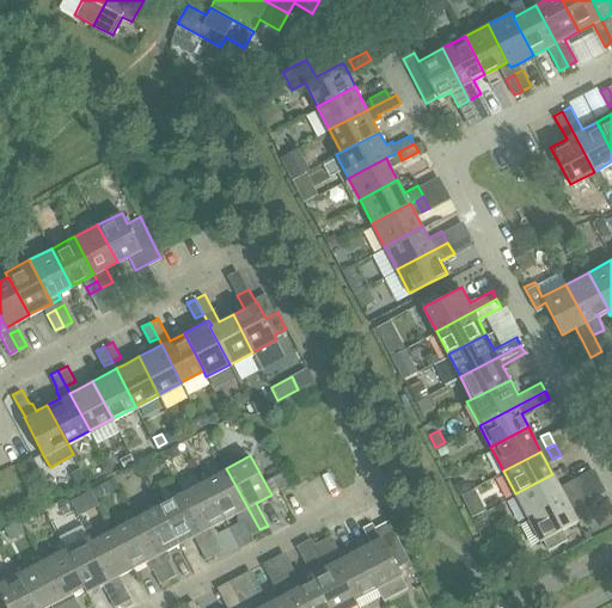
[(251,534),(259,529),(226,468),(203,480),(224,520),(239,511),(251,534)]
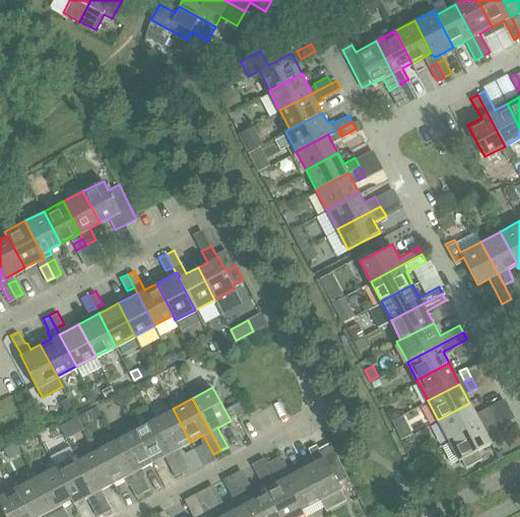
[(469,403),(438,419),(448,439),(480,423),(475,412),(469,403)]
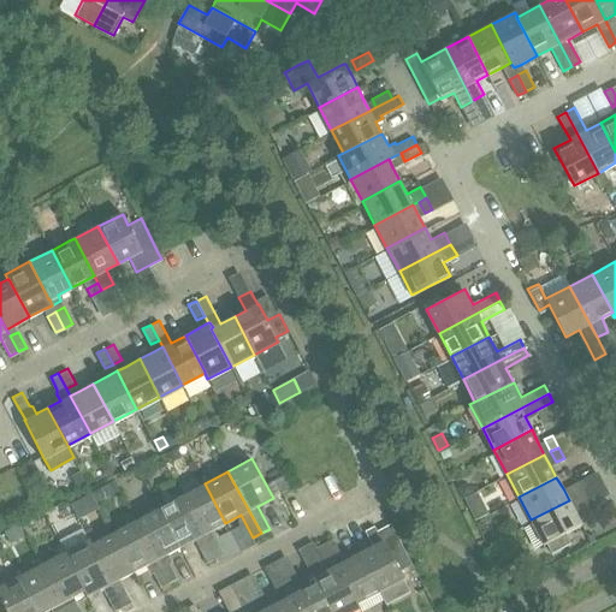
[(574,497),(582,493),(576,481),(568,486),(574,497)]
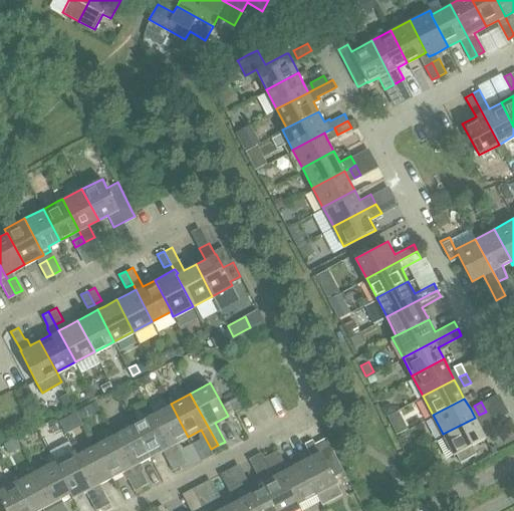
[(171,404),(152,414),(169,446),(172,451),(179,466),(187,462),(177,443),(188,437),(171,404)]
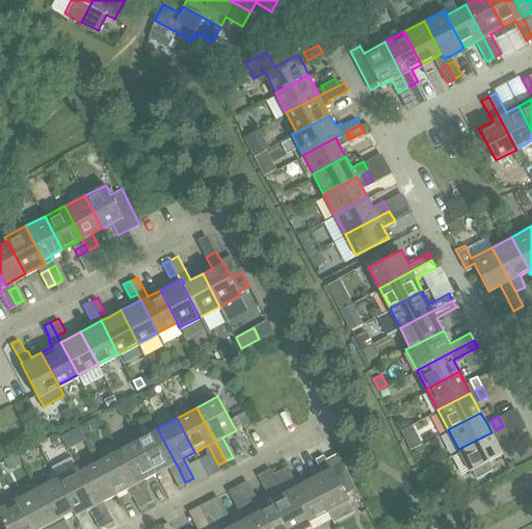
[(508,435),(503,426),(496,429),(502,440),(508,435)]
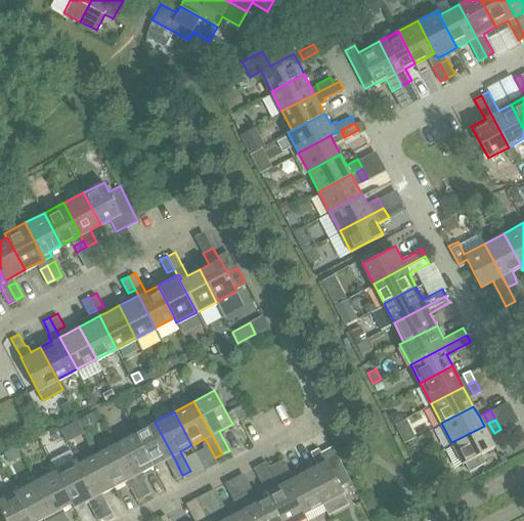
[(155,422),(135,432),(153,465),(165,459),(172,454),(155,422)]
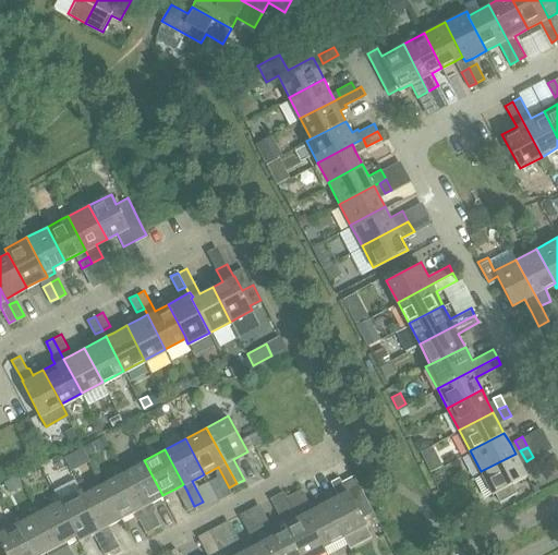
[(493,493),(494,492),(498,499),(517,490),(512,482),(526,475),(521,463),(516,454),(481,471),(493,493)]
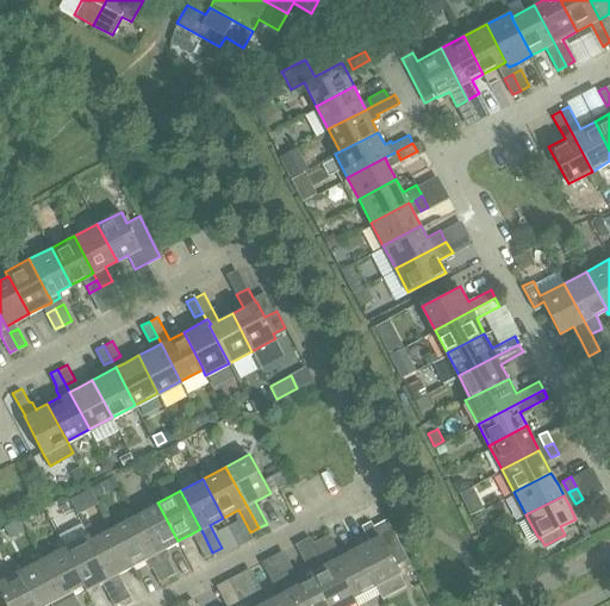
[(178,541),(157,503),(135,514),(167,576),(175,572),(163,549),(178,541)]
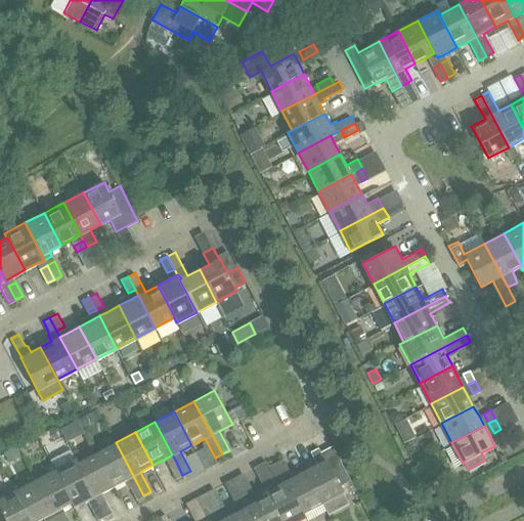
[(136,498),(143,495),(116,442),(96,453),(114,485),(126,479),(136,498)]
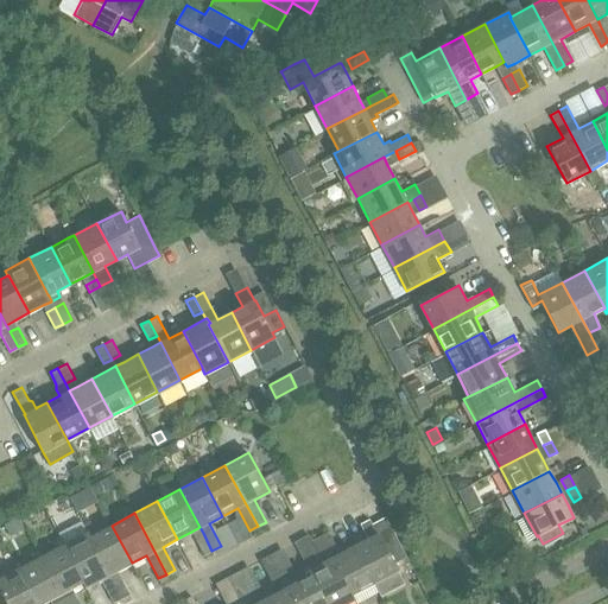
[(387,517),(373,525),(365,529),(368,538),(354,545),(374,583),(381,596),(405,583),(394,564),(407,558),(387,517)]
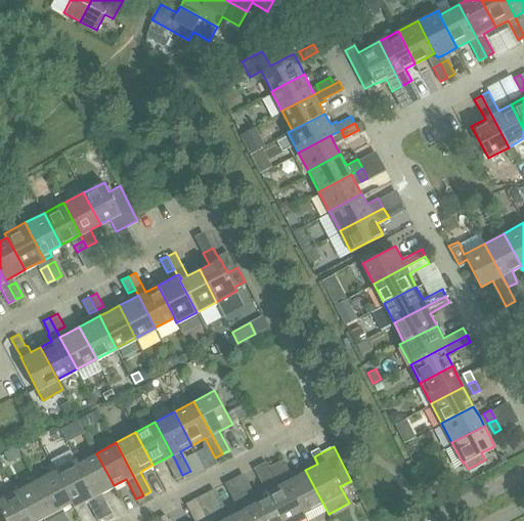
[(101,492),(114,485),(96,453),(78,463),(77,463),(94,496),(101,492)]
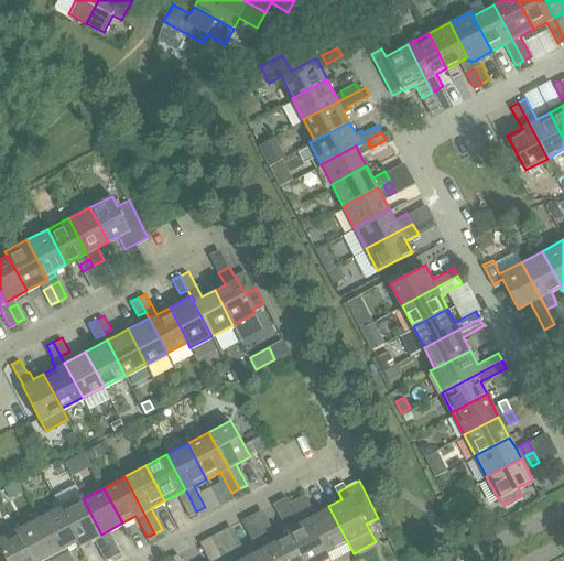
[(304,493),(296,496),(326,552),(327,552),(347,541),(328,506),(315,514),(304,493)]
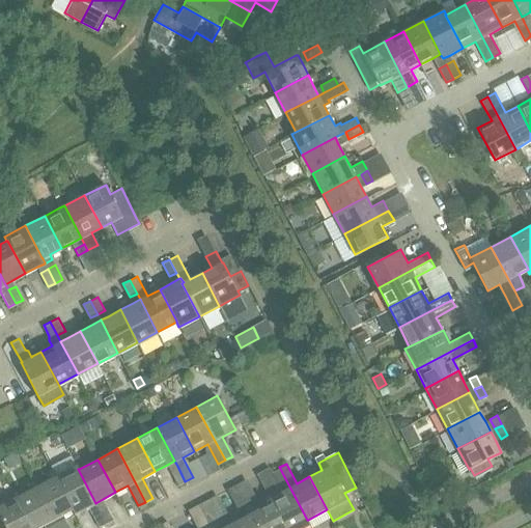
[(99,526),(106,523),(99,508),(95,503),(78,469),(79,469),(77,465),(55,476),(73,507),(73,508),(75,513),(88,506),(99,526)]
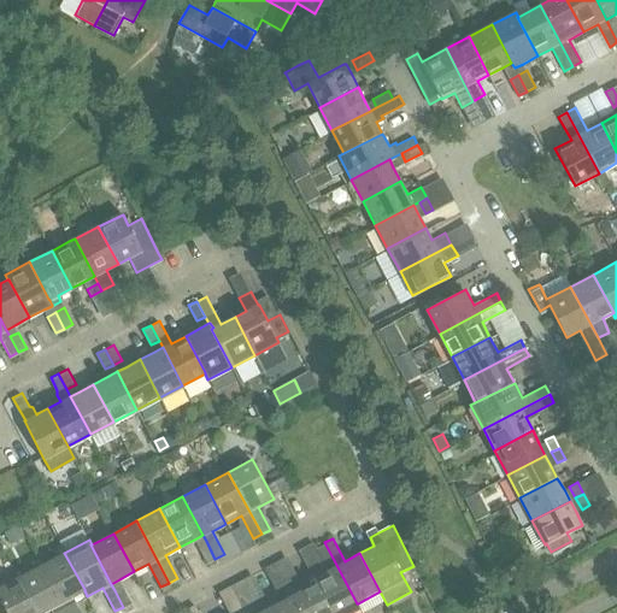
[(206,541),(198,546),(207,563),(215,559),(206,541)]
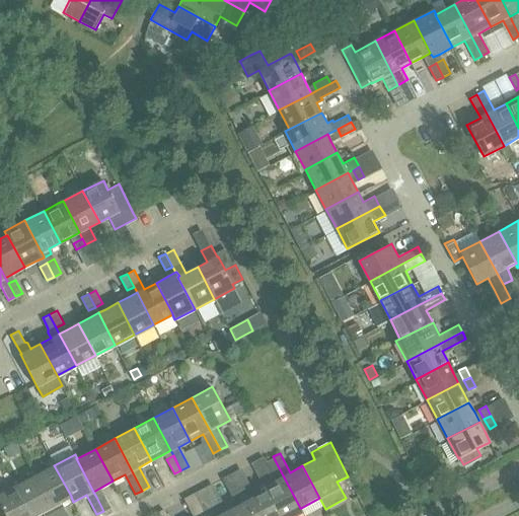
[(296,515),(303,512),(301,508),(300,508),(273,456),(266,460),(276,480),(263,487),(266,492),(267,491),(279,515),(296,515)]
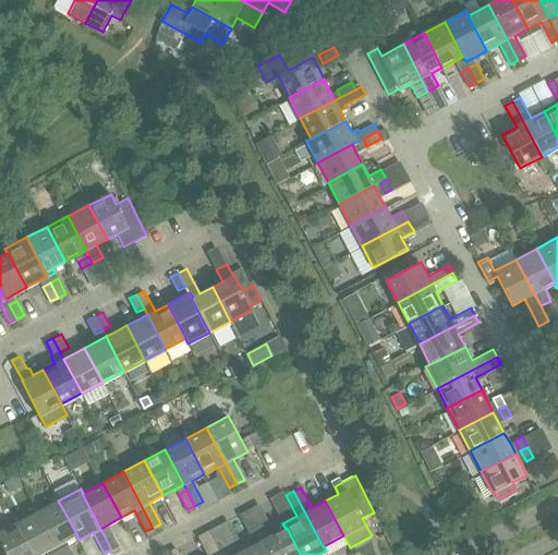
[(67,540),(76,534),(76,533),(58,501),(38,510),(56,545),(67,540)]
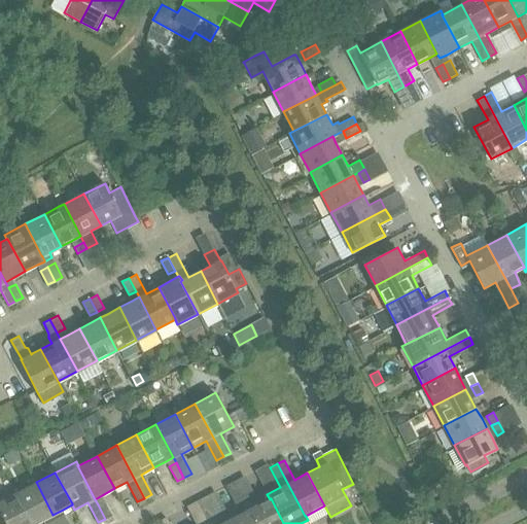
[(32,484),(16,493),(32,523),(35,523),(43,520),(53,515),(36,482),(32,484)]
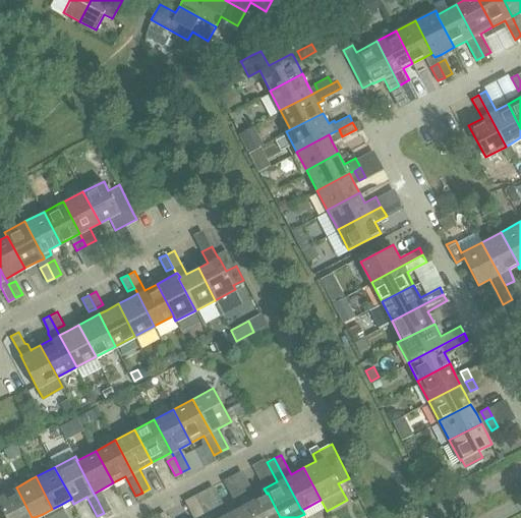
[(32,517),(16,487),(11,478),(0,483),(0,504),(7,517),(32,517)]
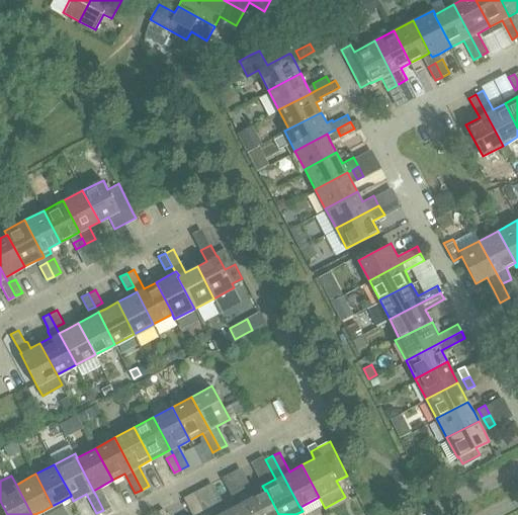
[(253,490),(250,484),(241,489),(244,495),(253,490)]
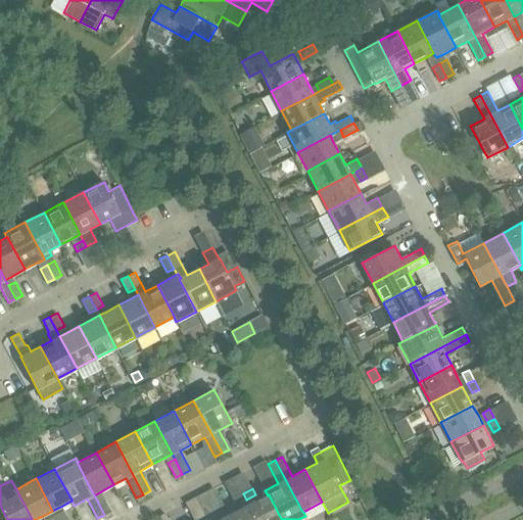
[(239,510),(229,515),(231,519),(256,519),(249,505),(246,500),(243,493),(233,499),(239,510)]
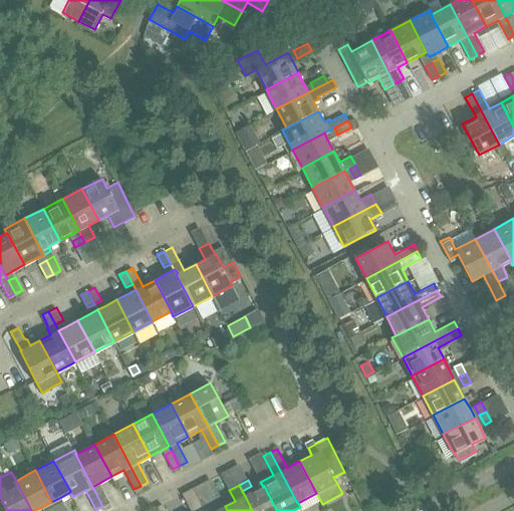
[(252,510),(276,510),(264,486),(263,487),(254,491),(245,496),(252,510)]
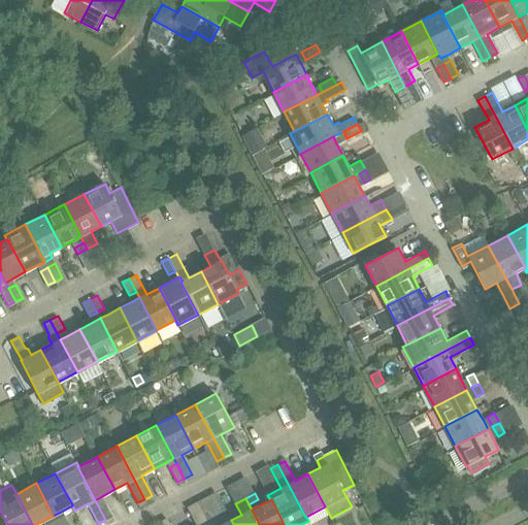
[(208,524),(205,519),(196,500),(187,505),(196,524),(208,524)]
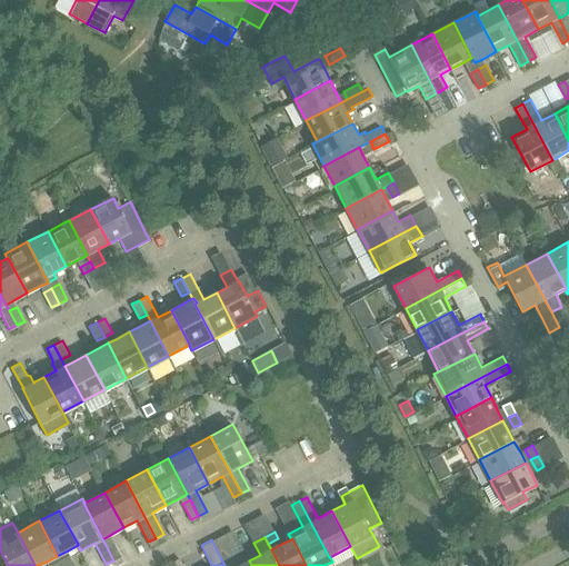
[(113,540),(106,545),(113,560),(121,556),(113,540)]
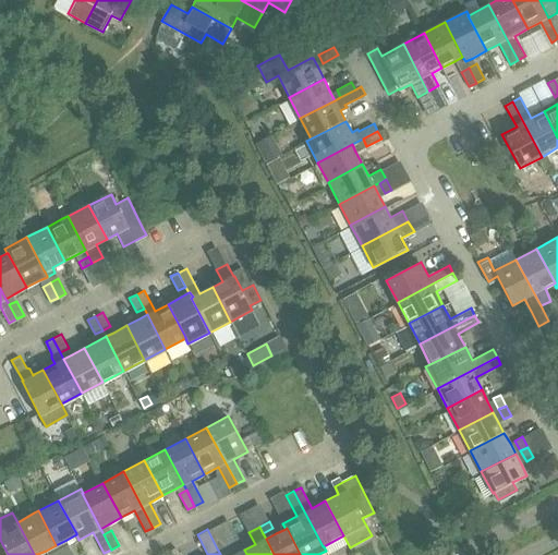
[(220,554),(246,554),(244,550),(234,554),(233,554),(228,543),(217,549),(220,554)]
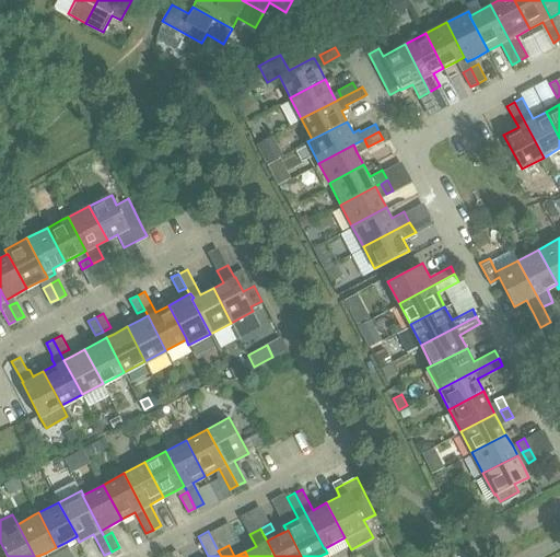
[(59,553),(61,556),(68,556),(73,554),(70,547),(59,553)]
